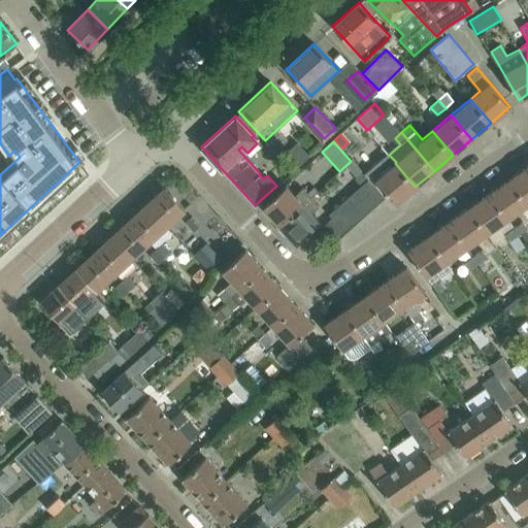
[(358,165),(357,167),(355,168),(366,180),(381,168),(362,147),(352,158),(358,165)]
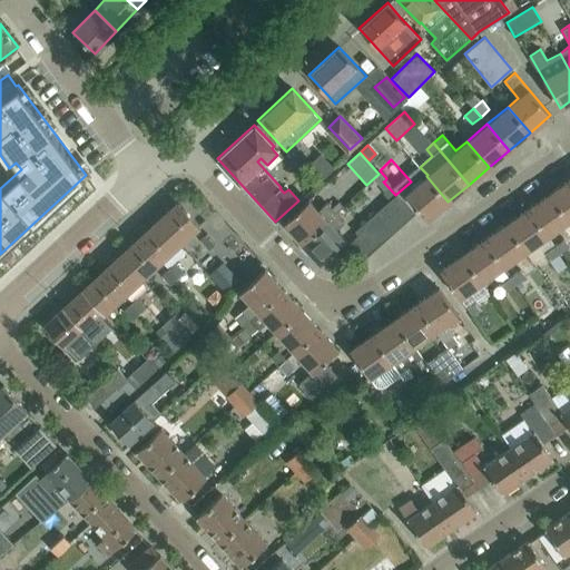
[(428,219),(448,202),(426,176),(405,194),(428,219)]
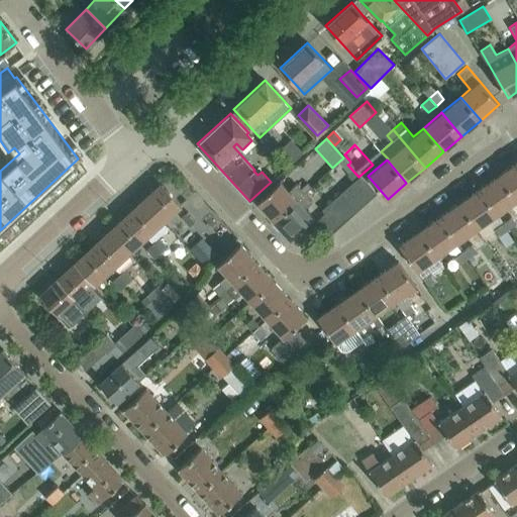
[(516,161),(499,174),(516,200),(516,199),(516,161)]
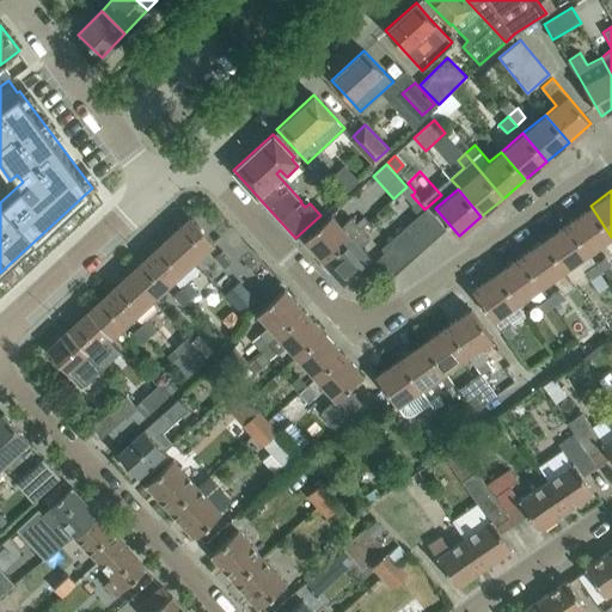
[(377,213),(384,227),(414,212),(405,197),(377,213)]
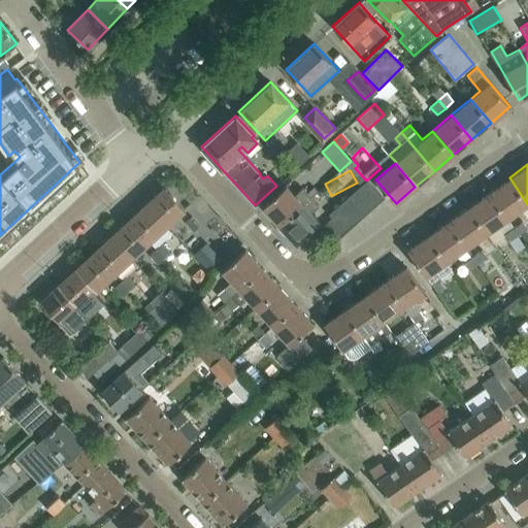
[(527,204),(509,177),(489,192),(507,218),(527,204)]
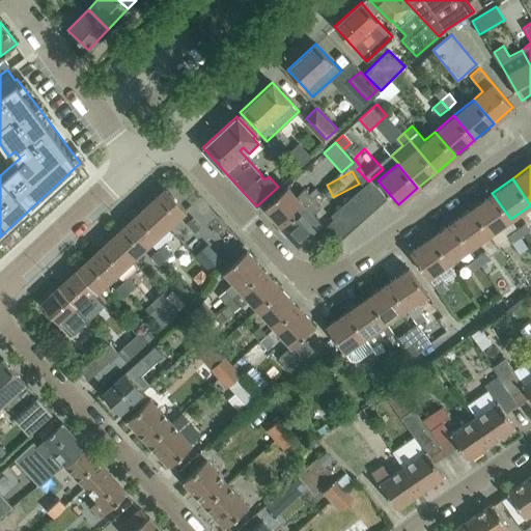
[(387,198),(370,179),(359,190),(375,208),(387,198)]
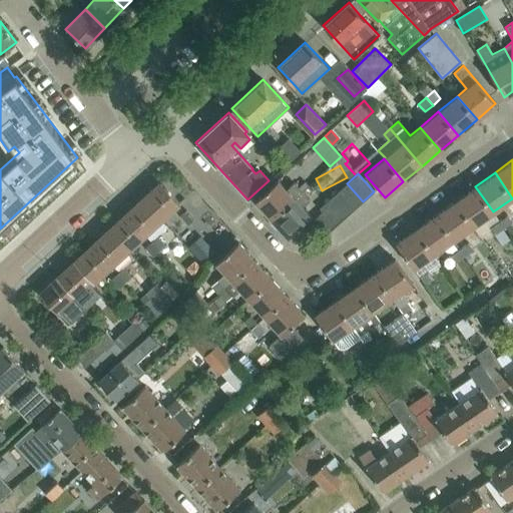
[(272,218),(302,191),(294,183),(287,189),(278,179),(254,200),(272,218)]
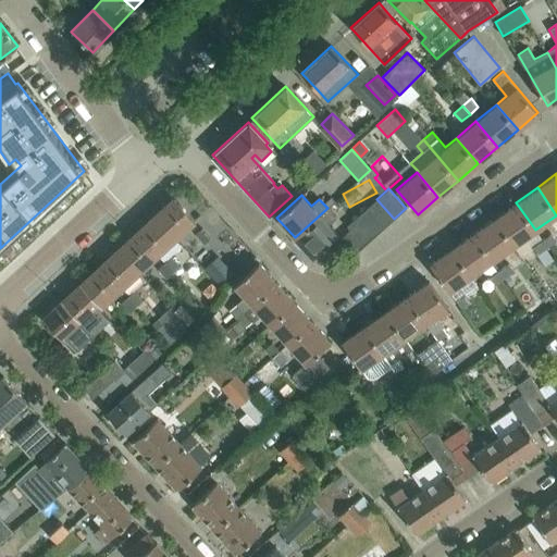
[(174,197),(156,214),(176,237),(186,229),(194,237),(196,235),(205,244),(211,237),(174,197)]
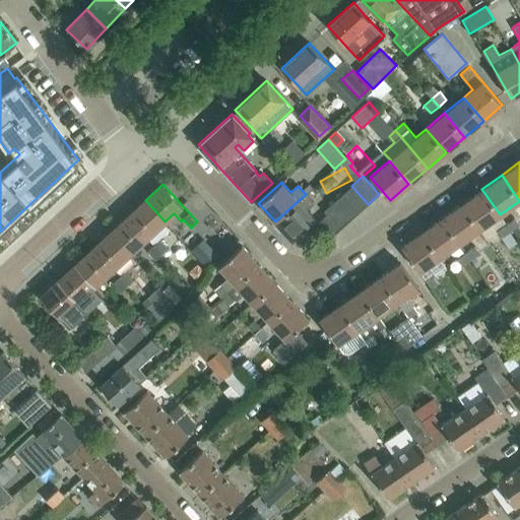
[(368,204),(351,186),(342,194),(359,212),(368,204)]
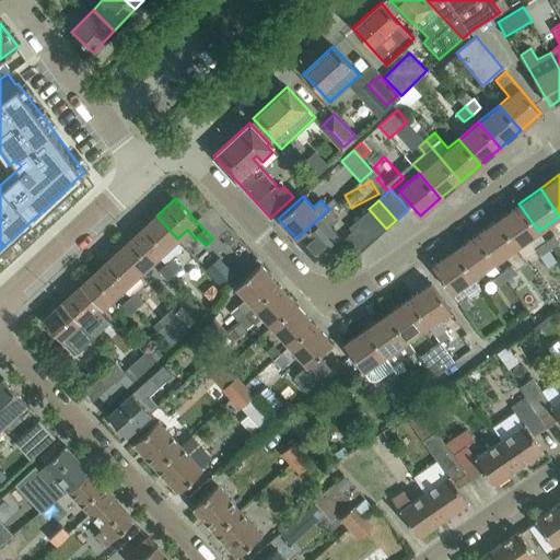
[(550,248),(545,241),(538,231),(518,203),(498,219),(516,246),(528,238),(549,267),(558,260),(550,249),(550,248)]
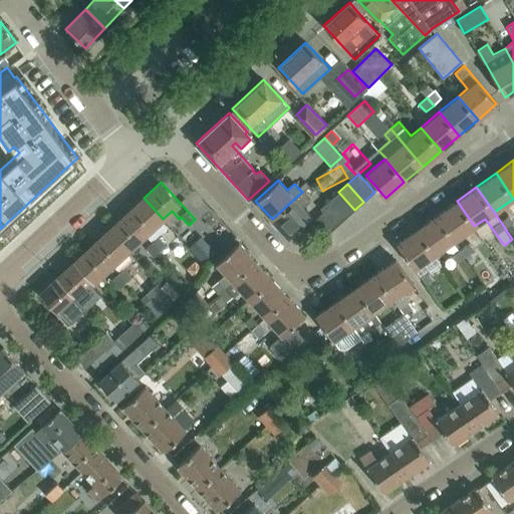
[(302,207),(309,200),(302,192),(272,219),(288,237),(311,217),(302,207)]
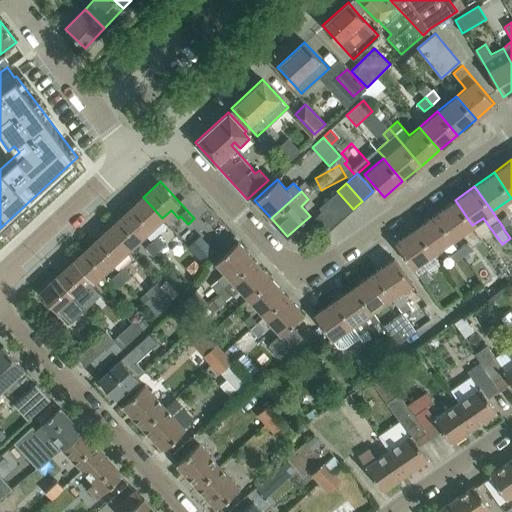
[(353,209),(337,191),(328,199),(344,217),(353,209)]
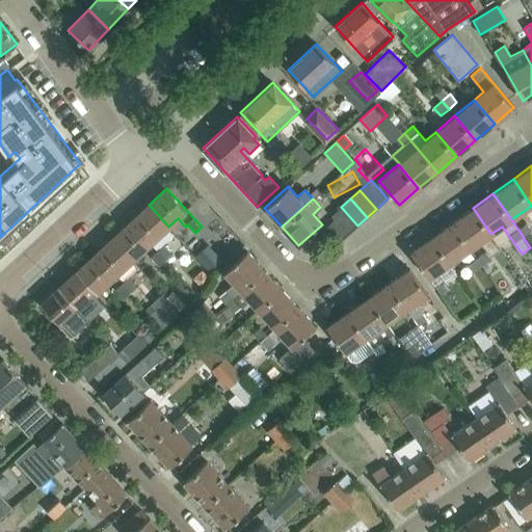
[(168,227),(149,205),(130,221),(151,243),(168,227)]
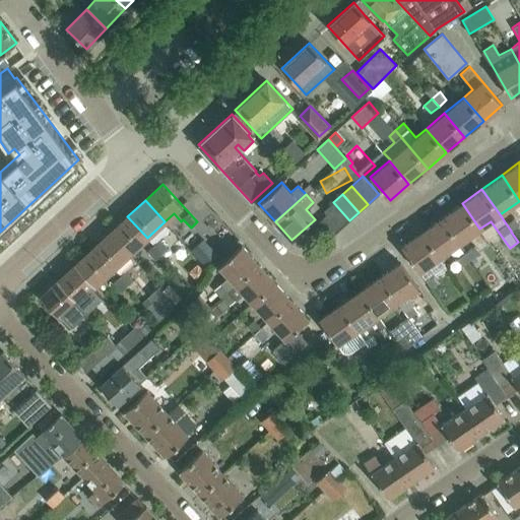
[(349,220),(333,202),(323,210),(327,214),(340,229),(349,220)]
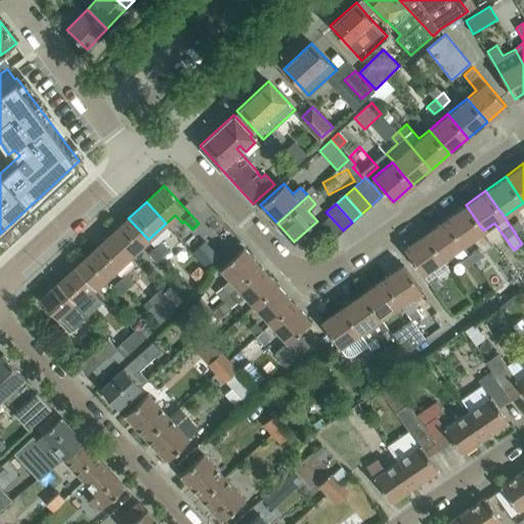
[(483,230),(466,205),(445,219),(463,245),(483,230)]
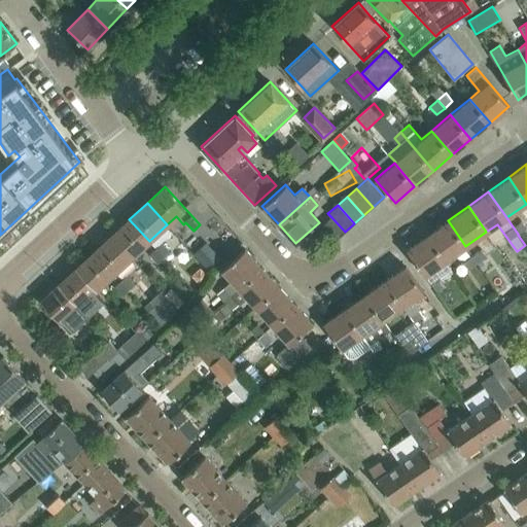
[(345,232),(331,217),(321,225),(335,241),(345,232)]
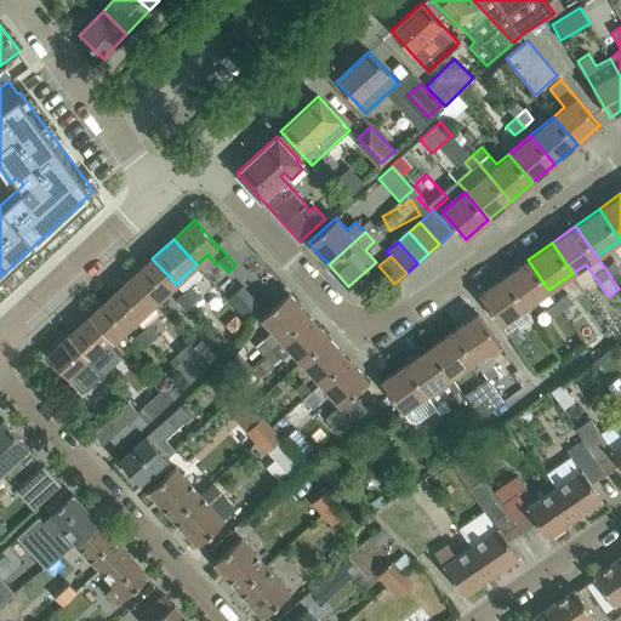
[(176,284),(152,258),(131,278),(154,303),(176,284)]
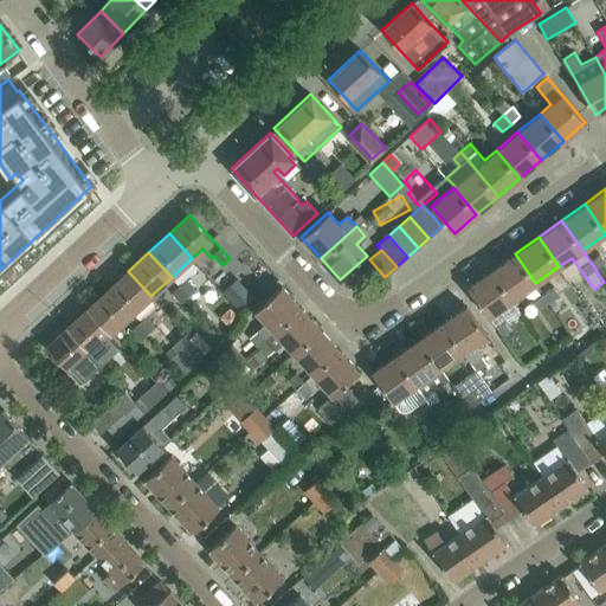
[(535,283),(515,253),(491,270),(513,300),(535,283)]
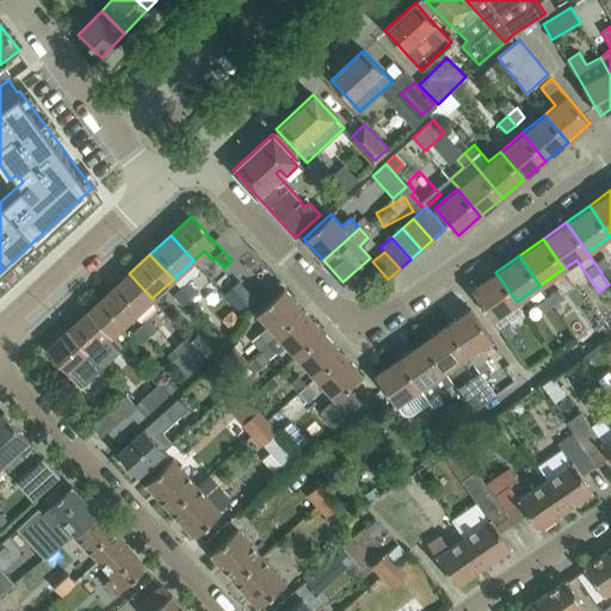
[(610,264),(605,255),(594,263),(600,271),(610,264)]
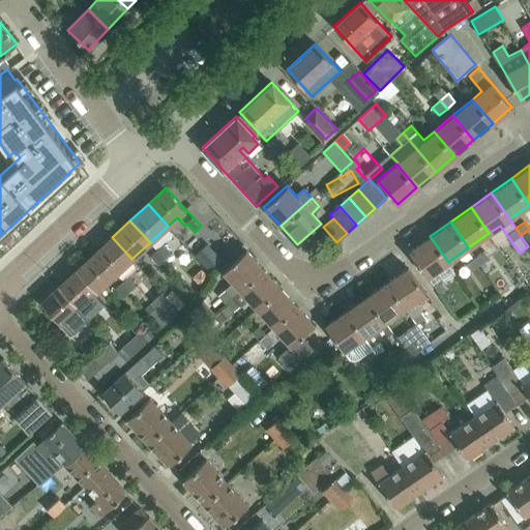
[(448,262),(430,236),(409,251),(428,276),(448,262)]
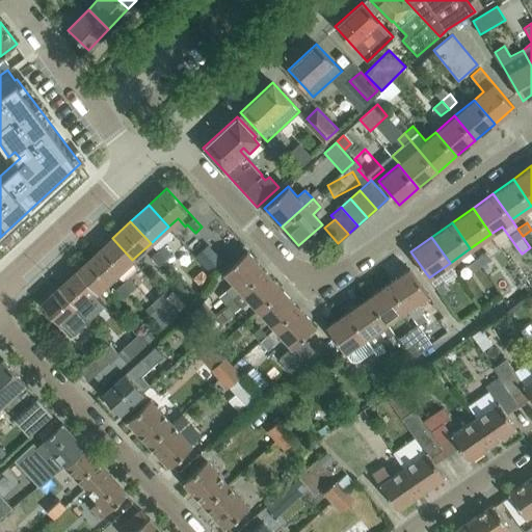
[(132,260),(112,238),(95,255),(114,275),(132,260)]
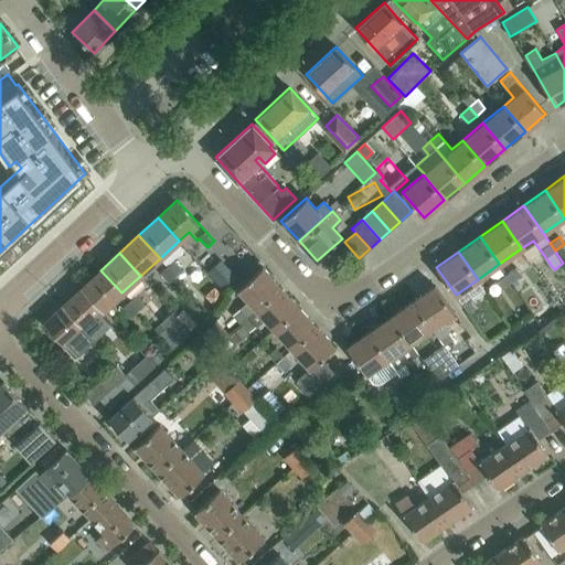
[(174,259),(168,267),(176,276),(183,268),(174,259)]
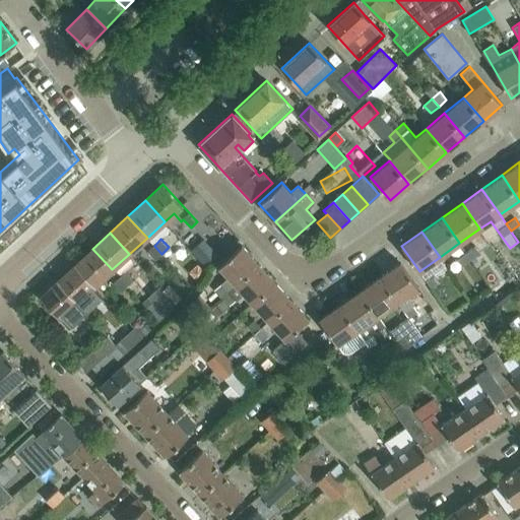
[(229,276),(214,289),(221,298),(258,263),(242,245),(218,266),(229,276)]
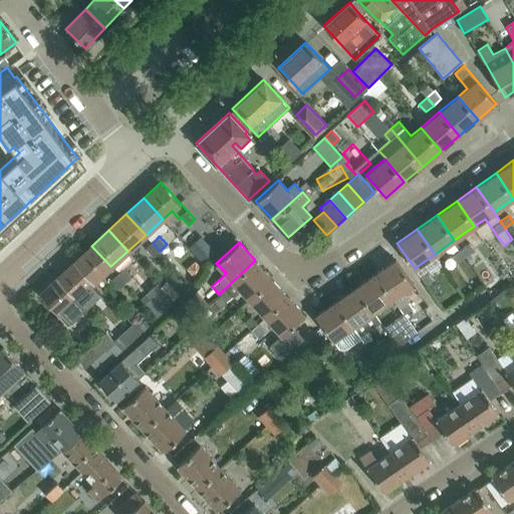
[(160,251),(153,243),(146,249),(154,257),(160,251)]
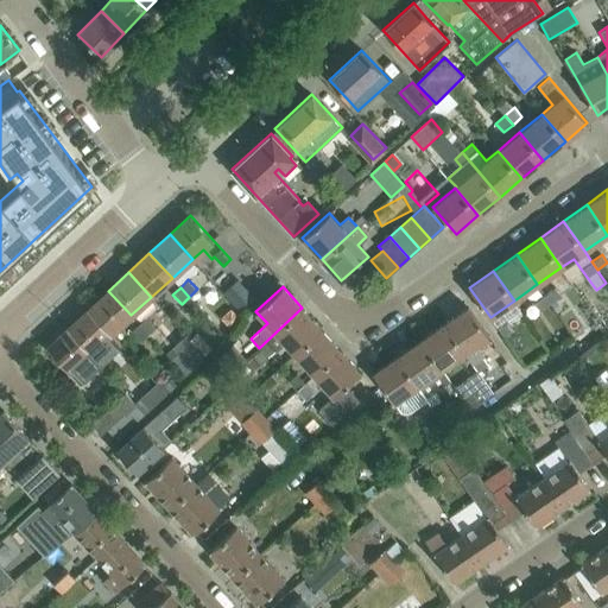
[(553,287),(544,293),(551,303),(561,297),(553,287)]
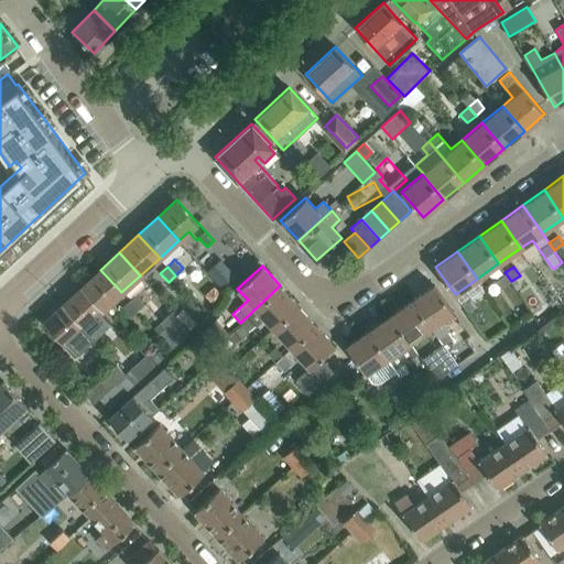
[(121,292),(100,270),(82,286),(102,310),(121,292)]
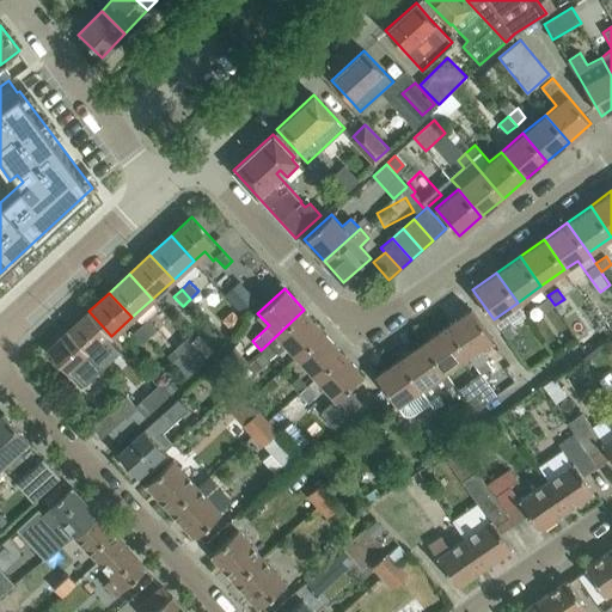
[(537,304),(544,313),(555,305),(548,295),(537,304)]
